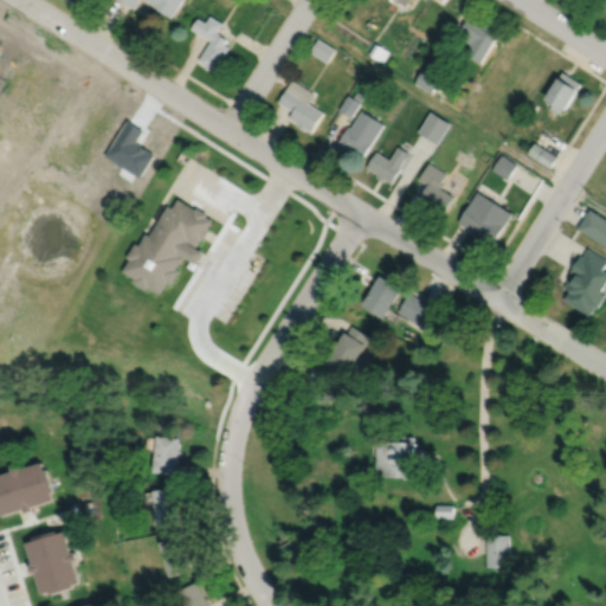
[(126,0),(136,6),(140,0),(149,0),(154,2),(153,4),(172,17),(182,0),(126,0)]
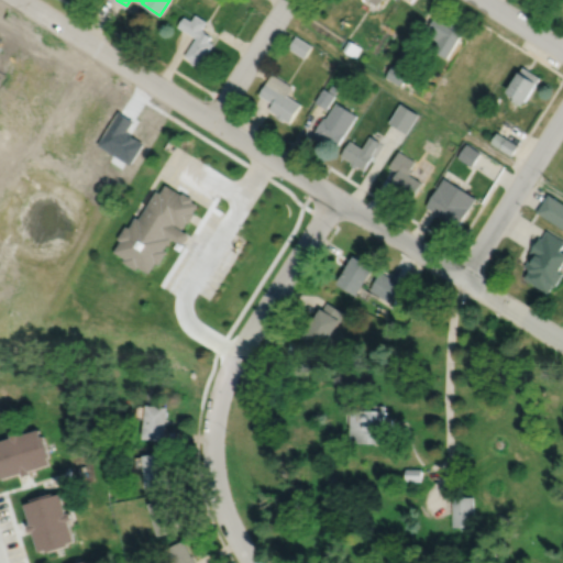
[(184,15),(178,25),(197,37),(186,55),(192,59),(191,61),(195,63),(196,62),(201,64),(214,43),(209,40),(212,35),(202,29),(207,21),(196,13),(191,20),(184,15)]
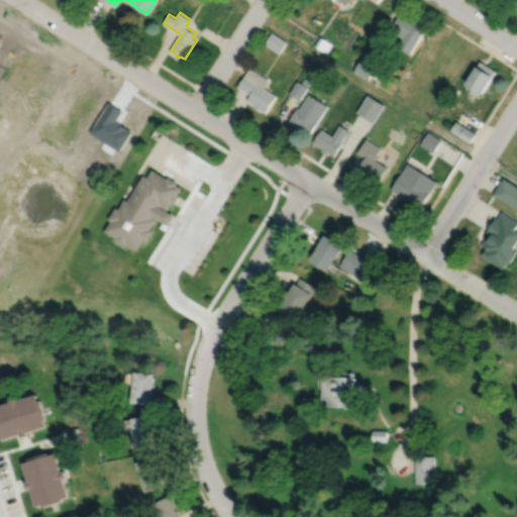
[(400,15),(394,24),(398,27),(397,29),(399,30),(397,33),(402,37),(397,44),(411,53),(424,30),(422,29),(425,25),(416,19),(413,23),(400,15)]
